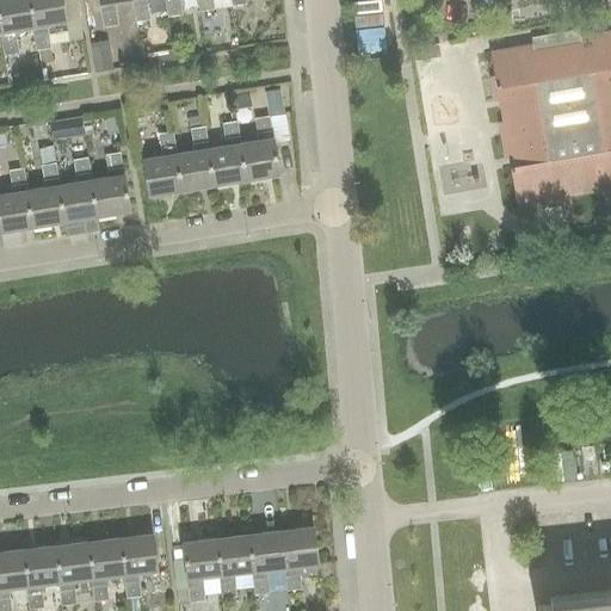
[(34,29),(28,0),(0,0),(0,25),(1,34),(5,56),(19,54),(16,31),(34,29)]
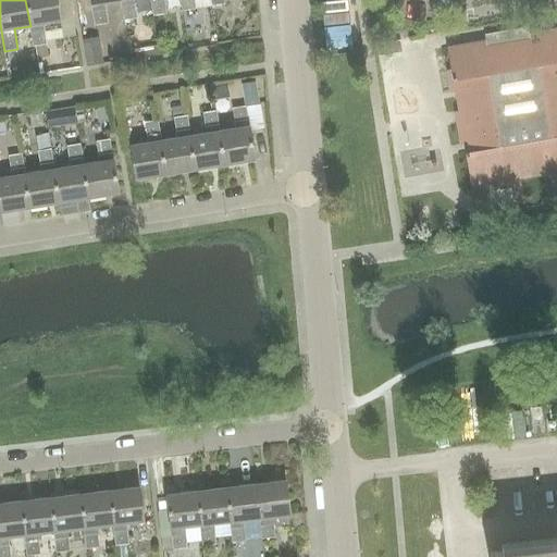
[(57,0),(25,0),(31,26),(34,47),(35,46),(47,45),(44,24),(60,21),(57,0)]
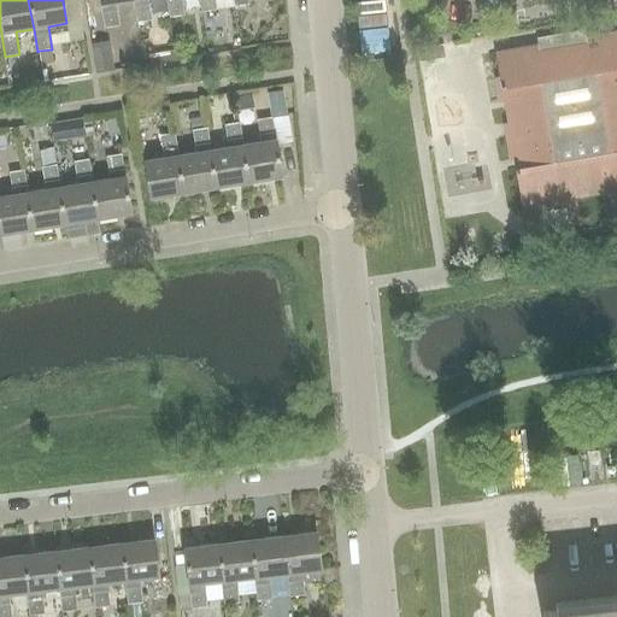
[(99,0),(105,28),(119,25),(116,3),(133,0),(99,0)]
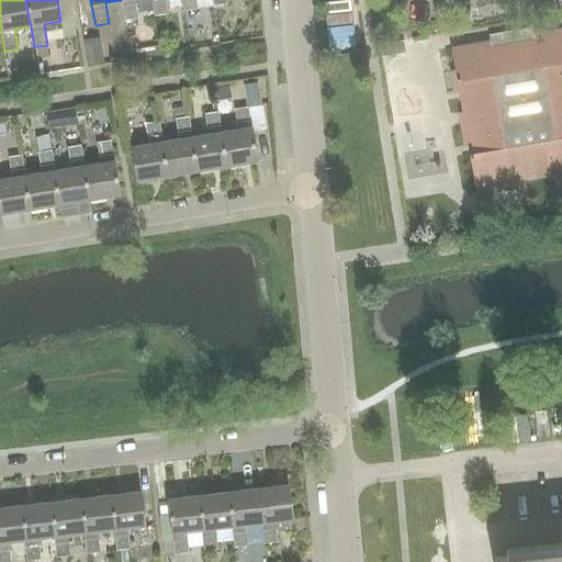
[(121,0),(125,21),(138,19),(135,0),(121,0)]
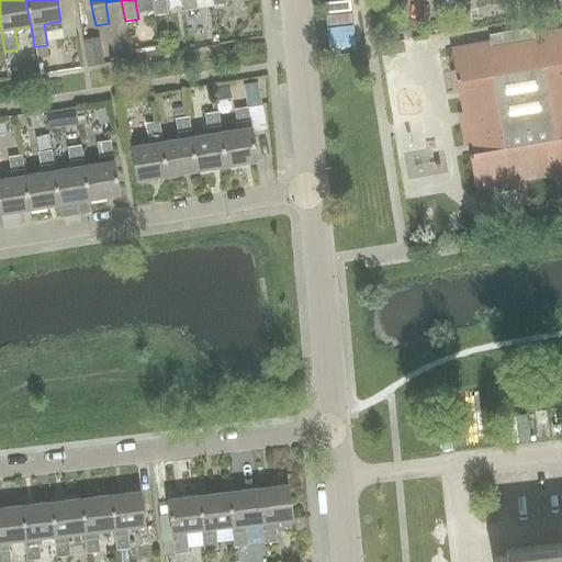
[(152,0),(155,15),(168,13),(165,0),(152,0)]
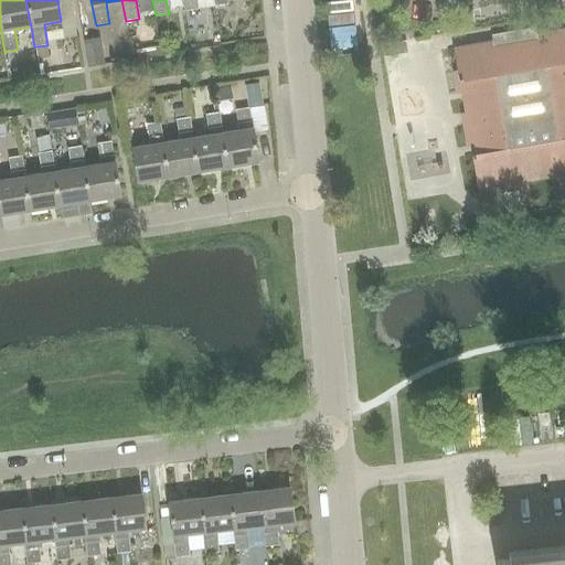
[(183,0),(185,11),(199,9),(196,0),(183,0)]
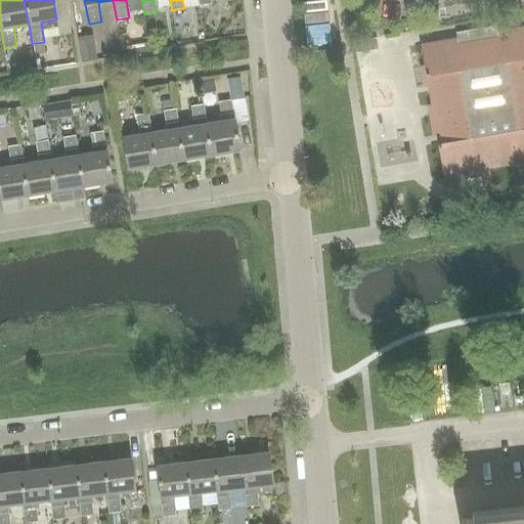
[(523,27),(497,32),(496,26),(455,33),(457,39),(423,45),(423,44),(421,45),(424,66),(422,67),(425,87),(430,86),(434,115),(430,115),(433,136),(438,135),(439,143),(438,143),(443,176),(445,176),(445,175),(465,172),(466,175),(486,171),(486,168),(523,161),(523,27)]
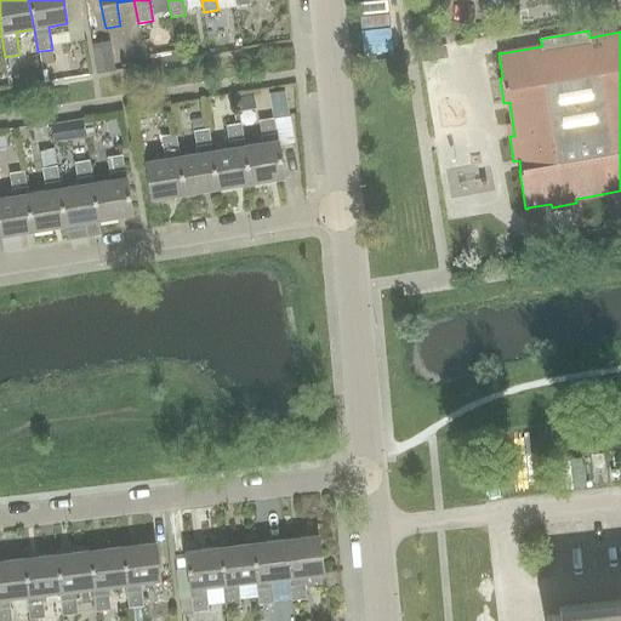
[(115,70),(110,41),(93,44),(98,73),(115,70)]
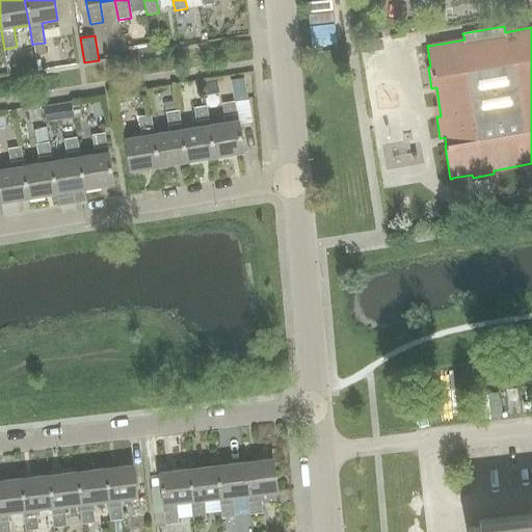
[(33,44),(35,56),(47,54),(45,43),(33,44)]
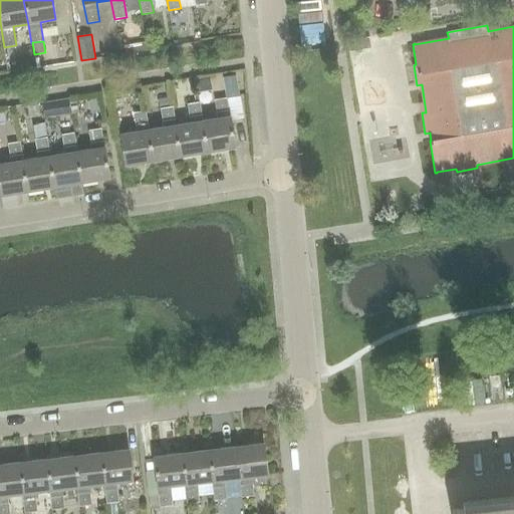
[(129,52),(146,50),(145,43),(127,45),(129,52)]
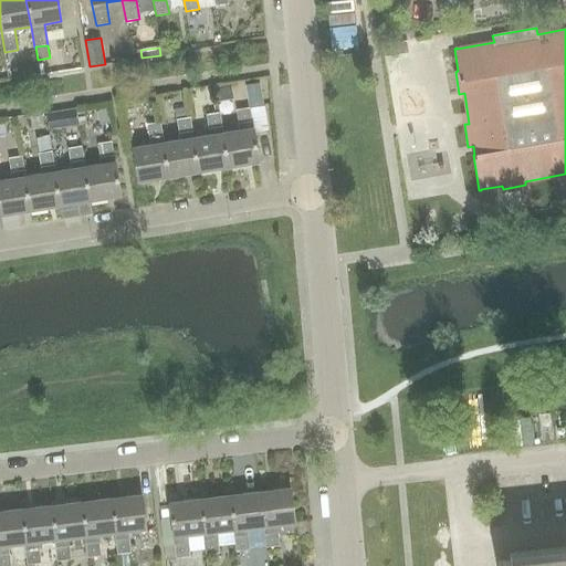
[(20,77),(37,75),(34,63),(18,65),(20,77)]
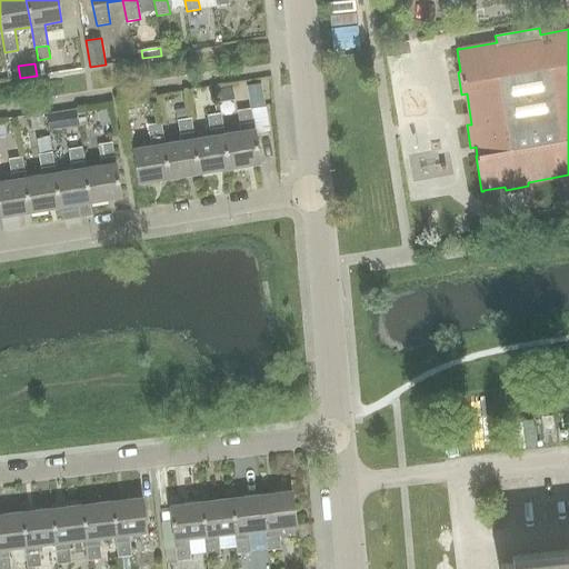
[(251,112),(265,110),(261,88),(248,90),(251,109),(251,112)]
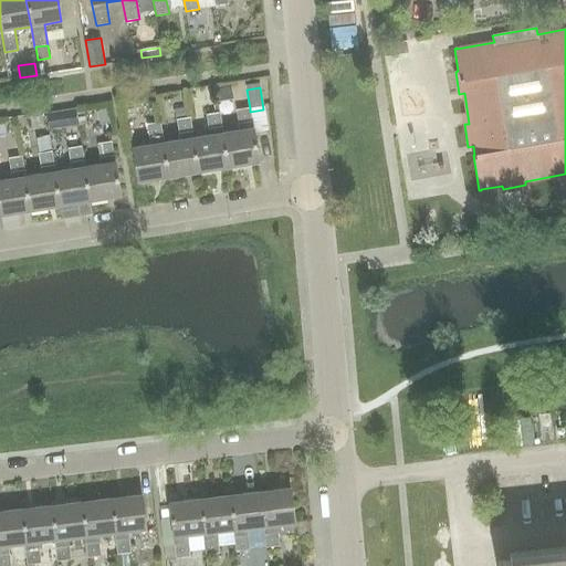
[(101,124),(111,122),(108,108),(98,109),(101,124)]
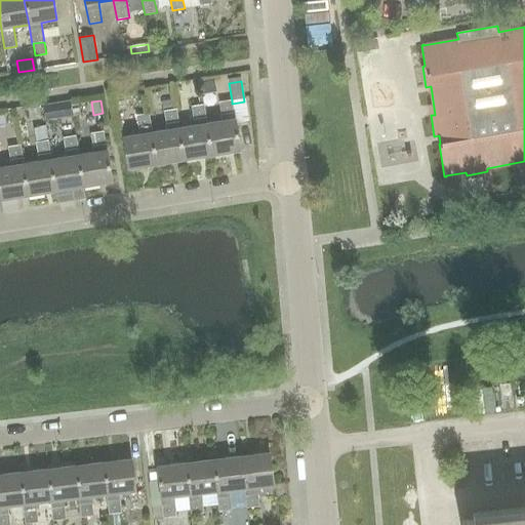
[(172,101),(162,103),(164,111),(173,110),(172,101)]
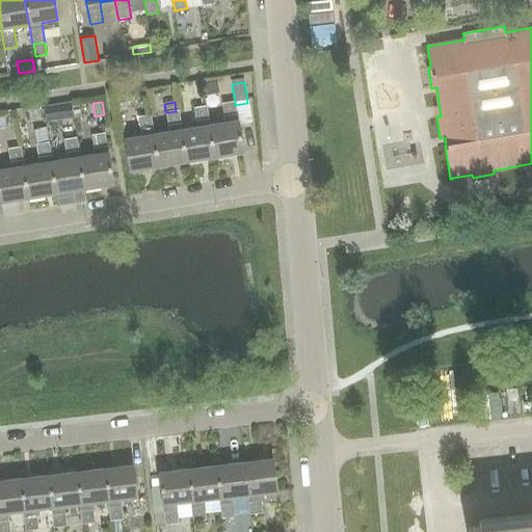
[(225,123),(210,126),(209,126),(215,158),(243,153),(235,105),(235,102),(222,104),(225,123)]
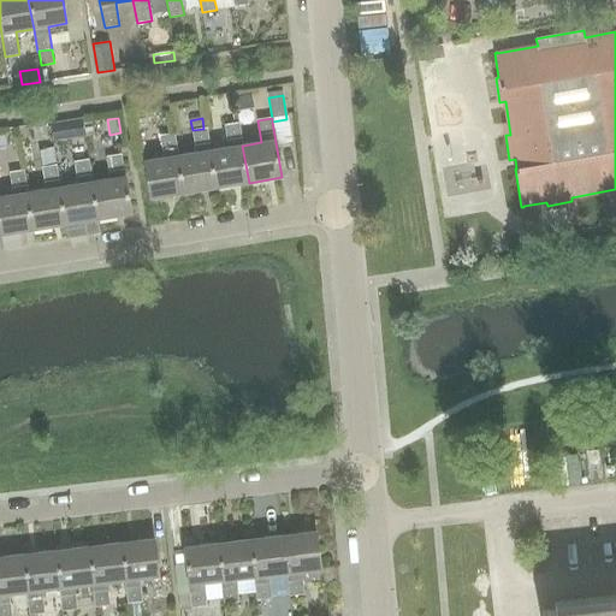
[(82,119),(61,123),(51,124),(53,142),(84,137),(82,119)]
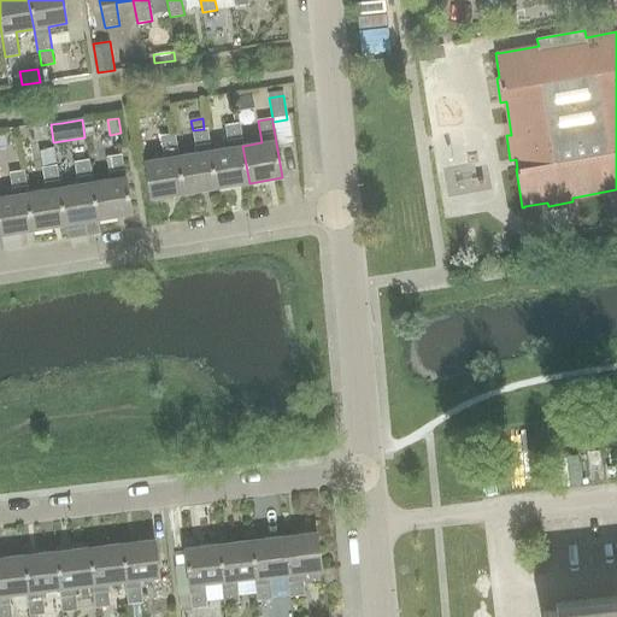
[(242,146),(244,146),(240,123),(225,125),(229,148),(211,151),(217,188),(250,183),(242,146)]
